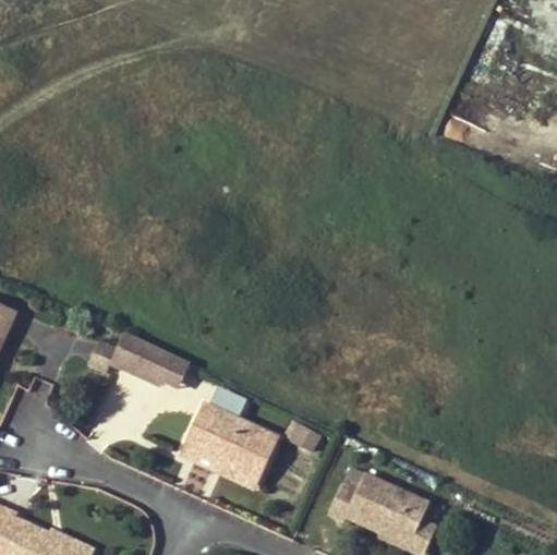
[(0,344),(15,310),(0,303),(0,344)]
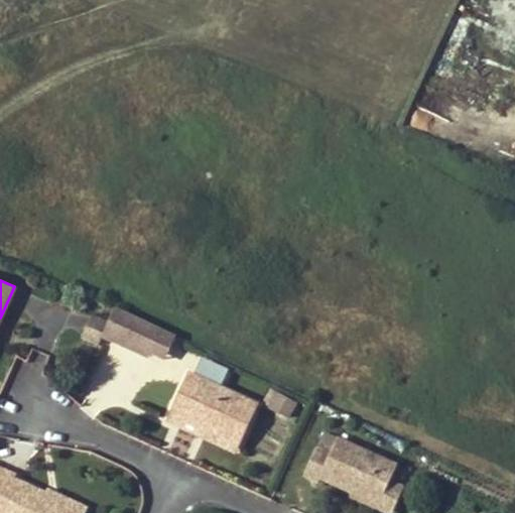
[(147,348),(150,343),(157,326),(114,306),(107,322),(104,329),(147,348)]
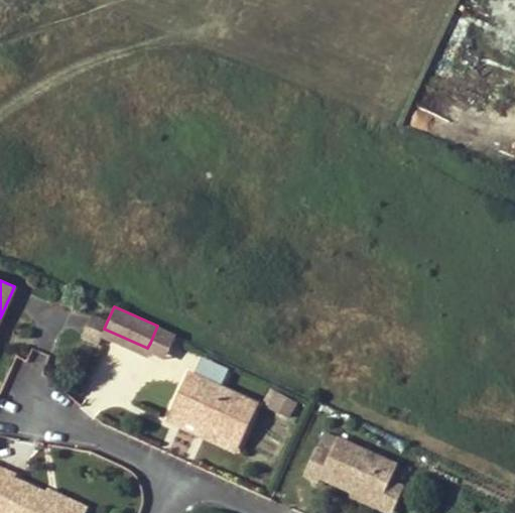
[(91,314),(82,336),(98,343),(104,329),(107,322),(91,314)]
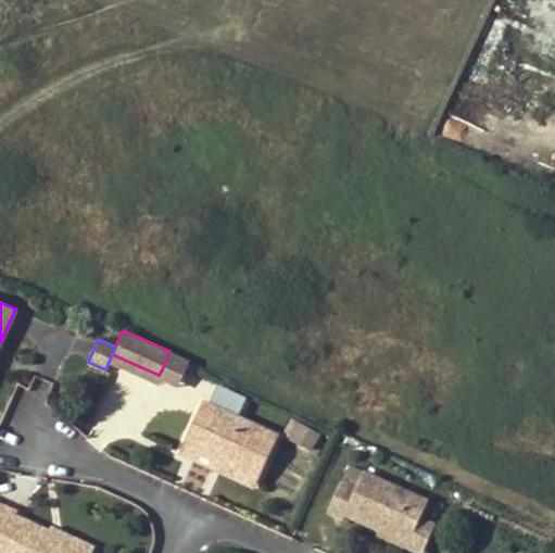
[(186,359),(169,351),(162,369),(178,376),(186,359)]
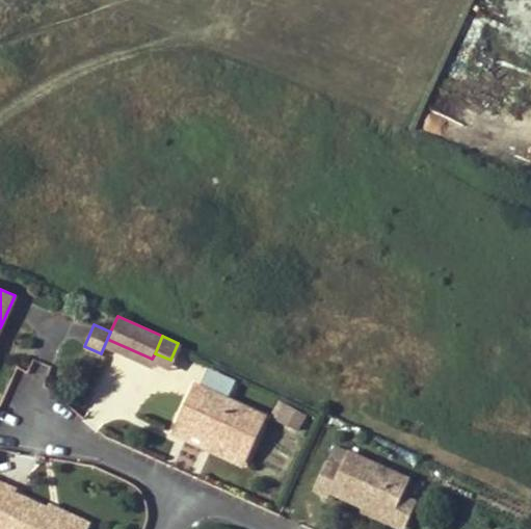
[(173,430),(188,438),(191,432),(247,457),(266,415),(194,381),(173,430)]
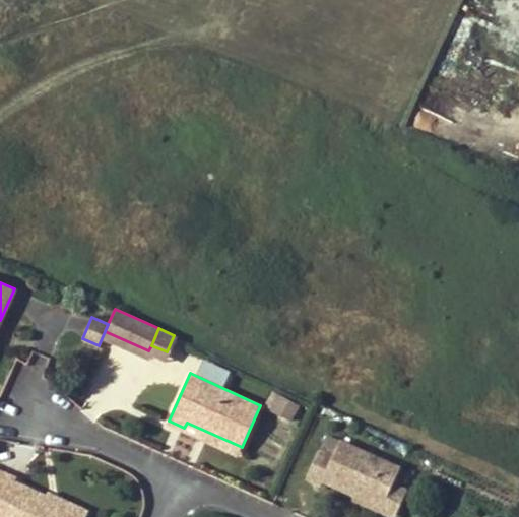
[(242,447),(187,423),(184,428),(239,453),(242,447)]
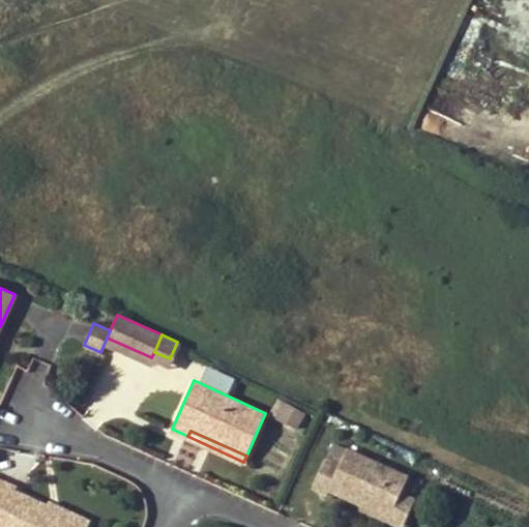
[(406,474),(347,448),(340,465),(324,458),(312,487),(326,493),(328,488),(360,502),(387,515),(398,492),(406,474)]
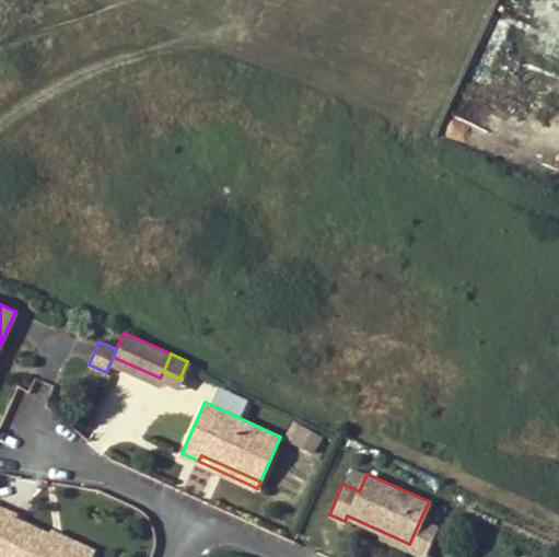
[(0,556),(76,556),(80,547),(53,535),(18,521),(20,513),(2,507),(0,506),(0,556)]
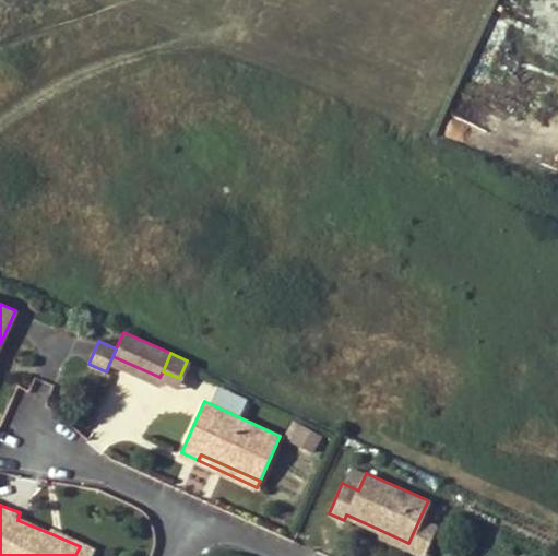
[(408,543),(380,530),(378,536),(420,555),(423,555),(437,527),(419,519),(408,543)]
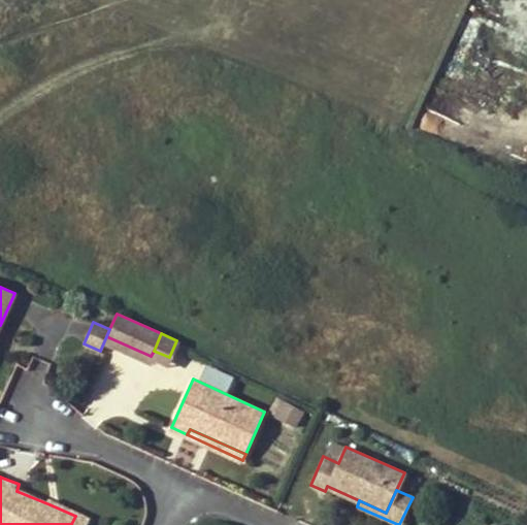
[(75,516),(71,524),(88,524),(92,516),(52,498),(50,504),(75,516)]
